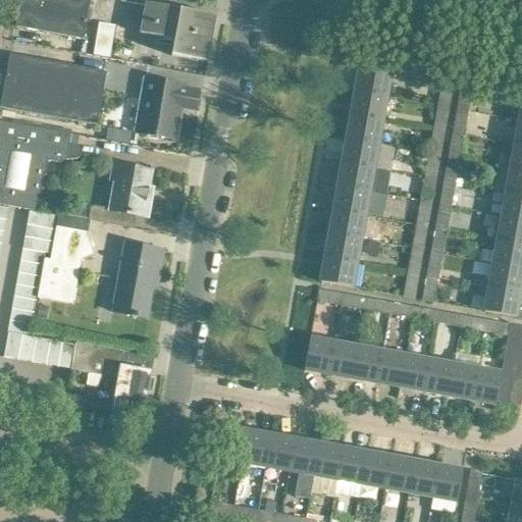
[(19,0),(15,29),(83,41),(90,0),(19,0)]
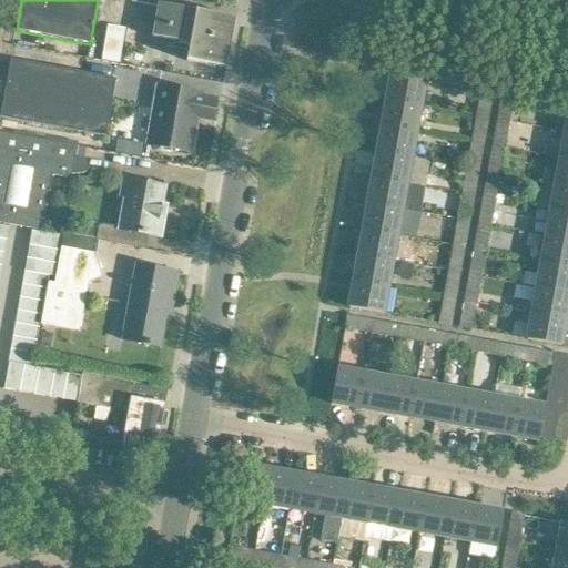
[(186,62),(225,69),(235,18),(195,11),(195,13),(182,11),(182,9),(158,4),(152,37),(190,43),(186,62)]
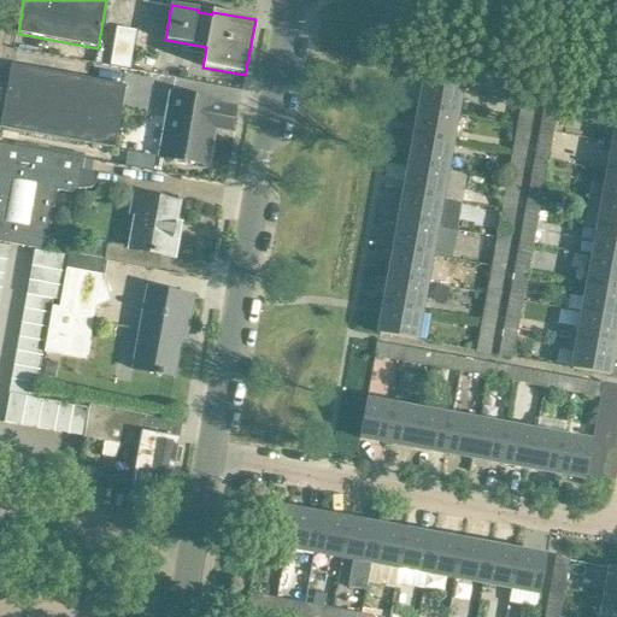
[(429,52),(424,78),(463,86),(468,59),(468,58),(429,52)]
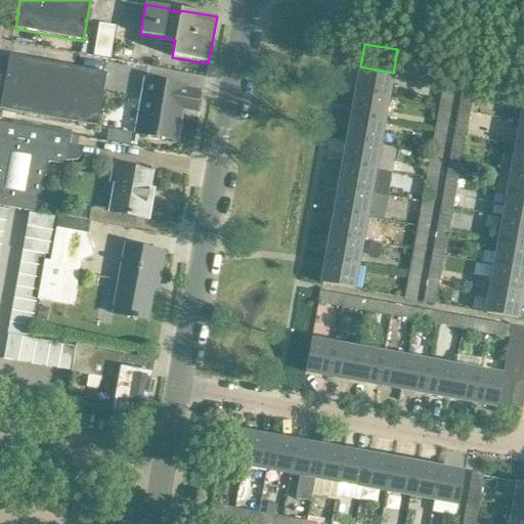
[(9,60),(0,108),(98,127),(107,74),(9,56),(9,60)]
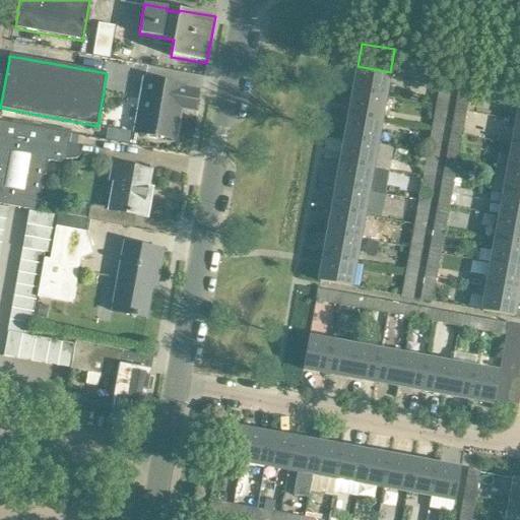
[(445,59),(440,81),(451,83),(456,61),(445,59)]
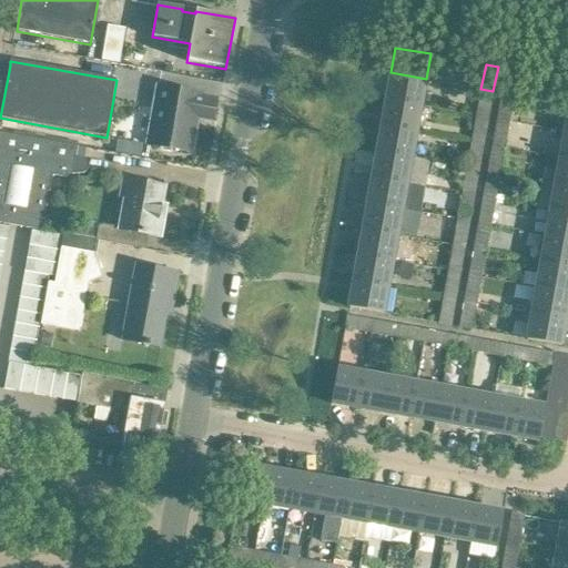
[(506,68),(501,93),(514,95),(518,70),(506,68)]
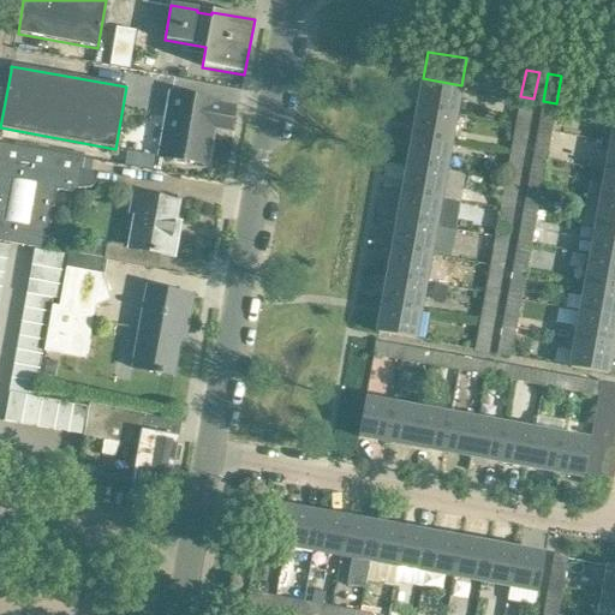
[(423,78),(418,107),(457,113),(461,85),(423,78)]
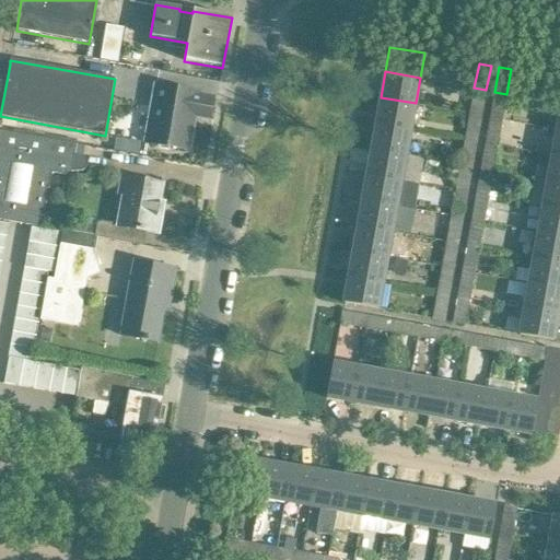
[(156,86),(147,142),(187,150),(191,124),(193,117),(208,119),(212,98),(197,96),(197,94),(156,86)]
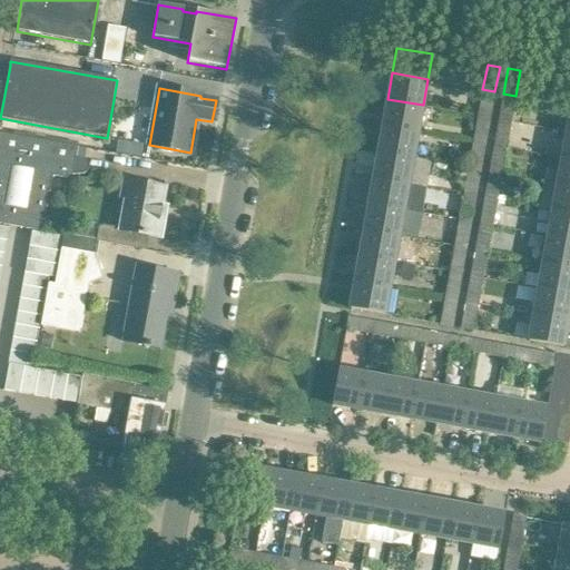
[(490,118),(494,91),(482,89),(478,116),(490,118)]
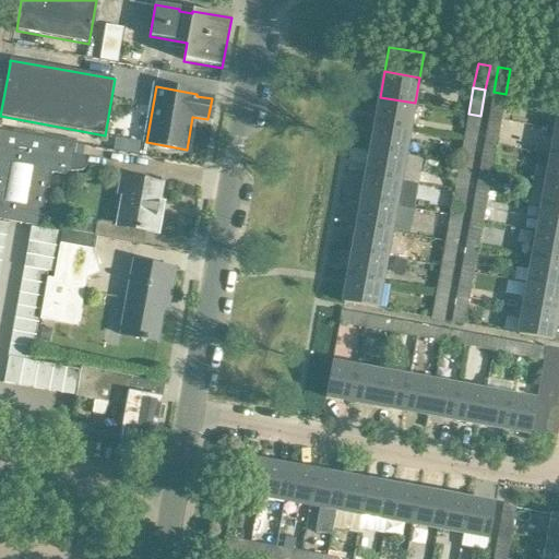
[(501,119),(506,94),(494,92),(489,117),(501,119)]
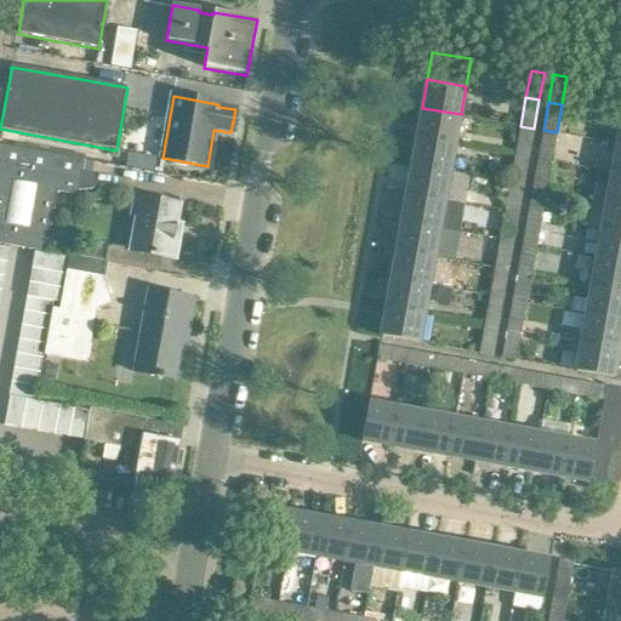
[(422,108),(417,136),(455,143),(461,114),(422,108)]
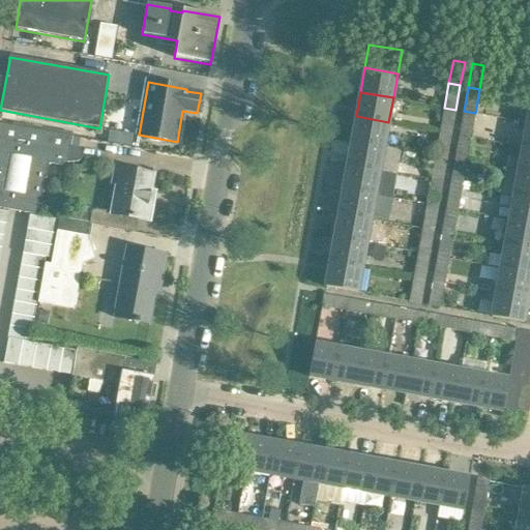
[(451,134),(455,110),(444,108),(440,131),(451,134)]
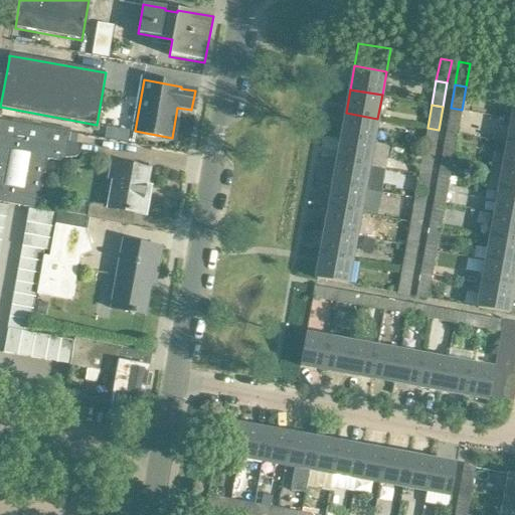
[(458,134),(462,110),(451,108),(447,132),(458,134)]
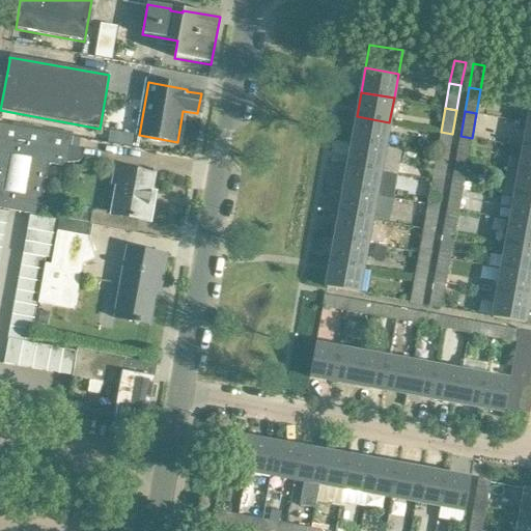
[(357,116),(353,141),(385,146),(389,122),(357,116)]
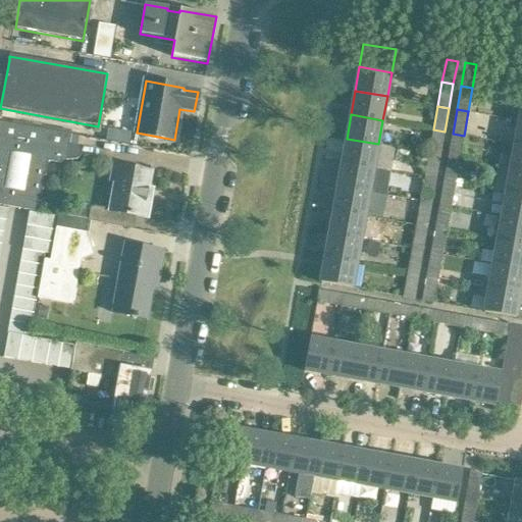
[(0,206),(5,207),(6,205),(37,211),(46,160),(62,163),(63,159),(75,159),(77,158),(79,158),(80,157),(81,156),(82,154),(83,153),(83,151),(83,150),(82,148),(82,147),(81,146),(80,145),(77,144),(68,143),(69,136),(0,122),(0,206)]
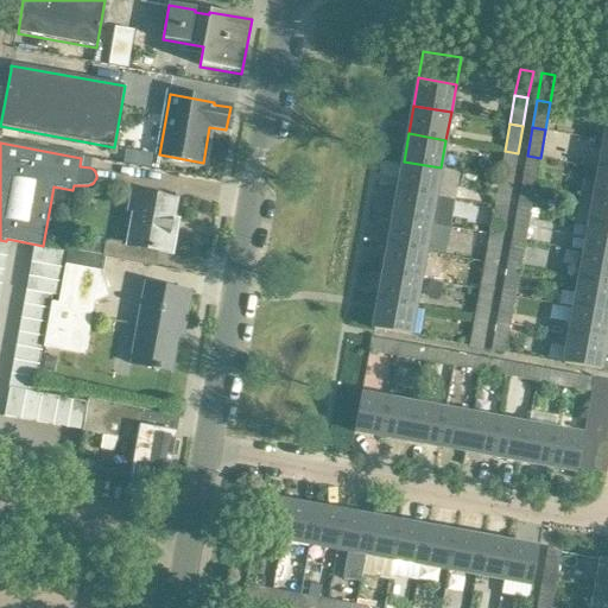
[(513,182),(518,153),(505,151),(500,179),(513,182)]
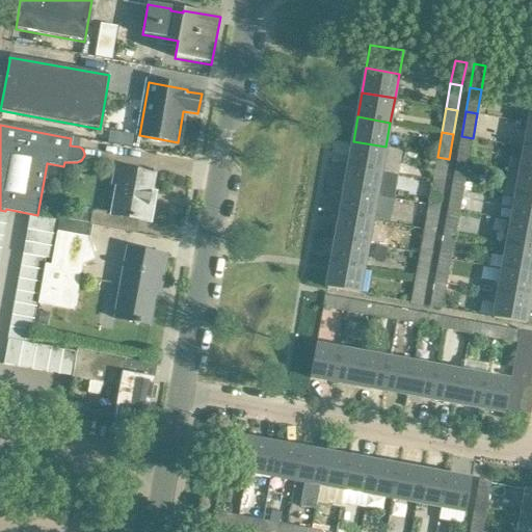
[(461,136),(457,160),(469,162),(478,164),(481,152),(471,150),(473,138),(461,136)]
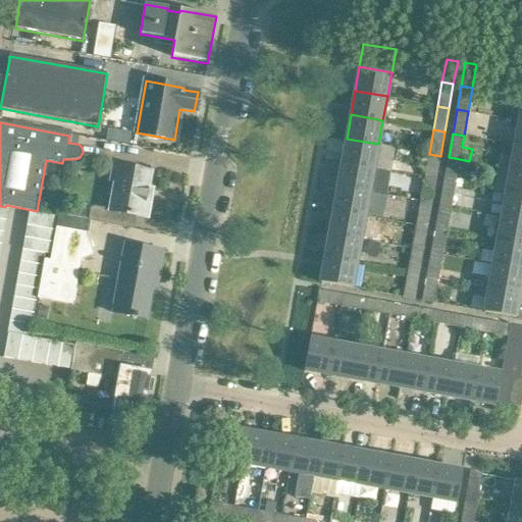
[(347,139),(342,162),(374,168),(378,144),(347,139)]
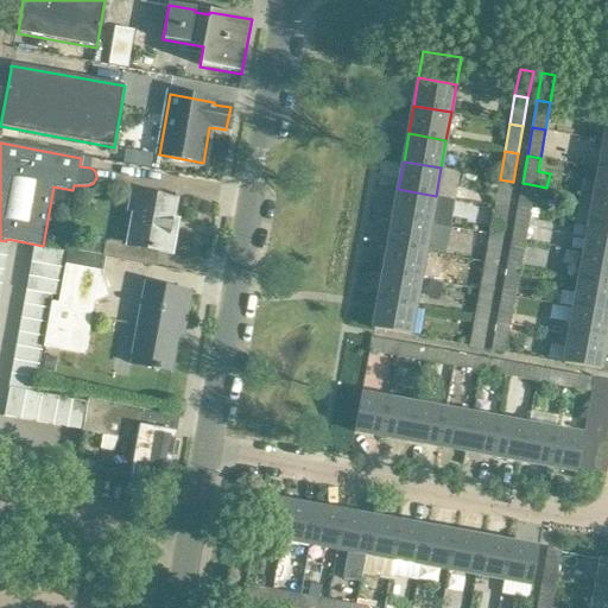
[(607,198),(607,170),(599,169),(594,196),(607,198)]
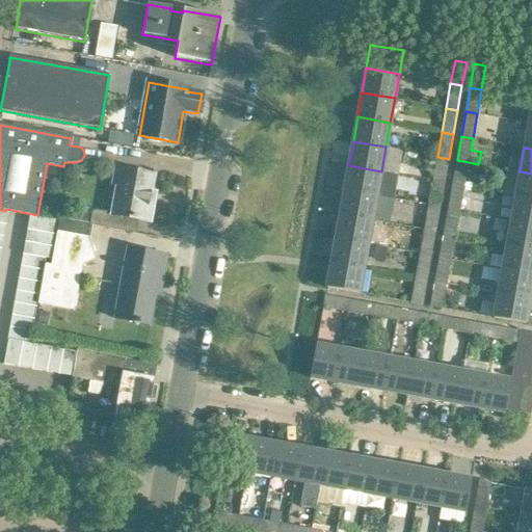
[(444,183),(449,159),(437,157),(432,181),(444,183)]
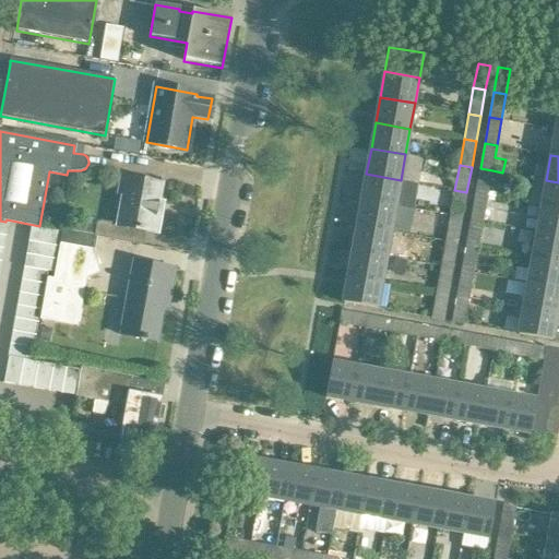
[(487,197),(492,170),(480,168),(475,193),(487,197)]
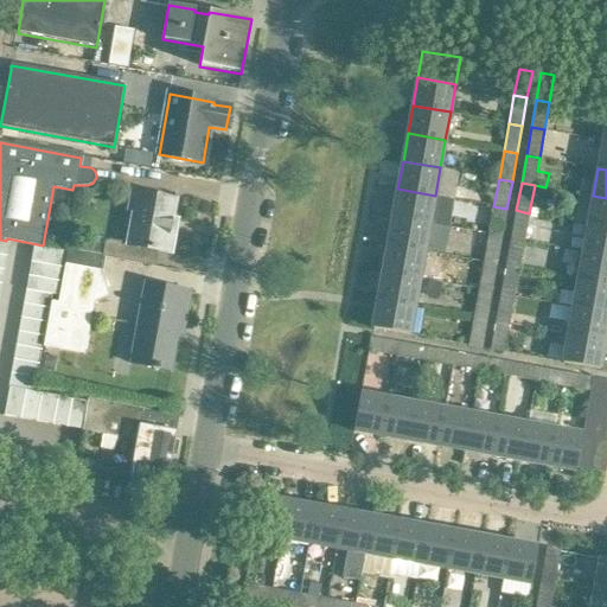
[(393,217),(429,223),(430,223),(447,227),(453,199),(435,196),(397,189),(393,217)]
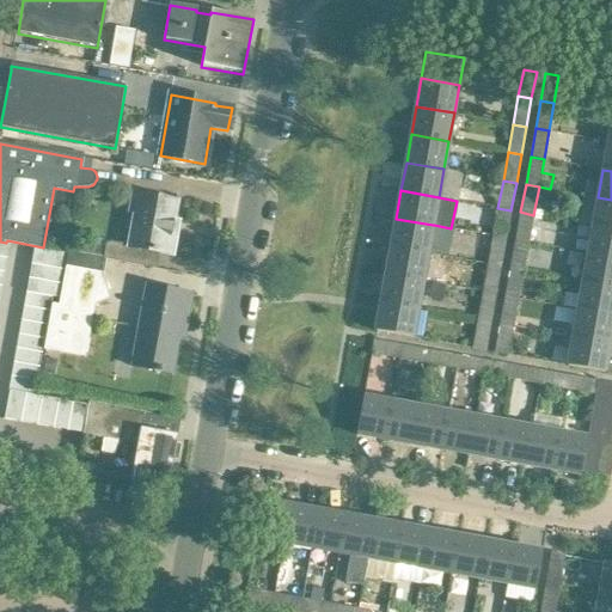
[(105,249),(105,251),(103,259),(150,268),(148,269),(152,270),(155,252),(171,255),(176,234),(171,233),(176,202),(135,195),(132,214),(136,215),(130,248),(110,244),(108,245),(105,249)]
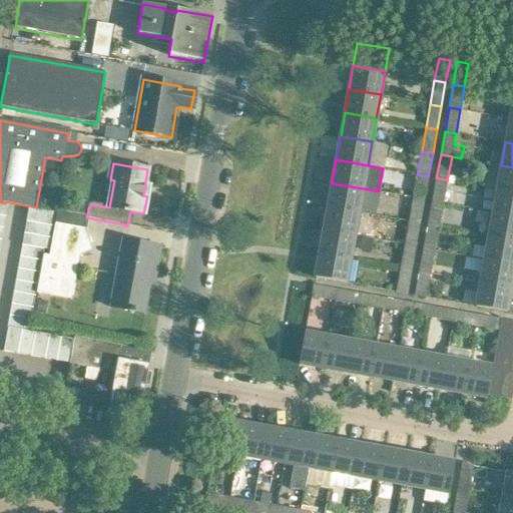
[(512,167),(501,165),(497,189),(512,191),(512,167)]
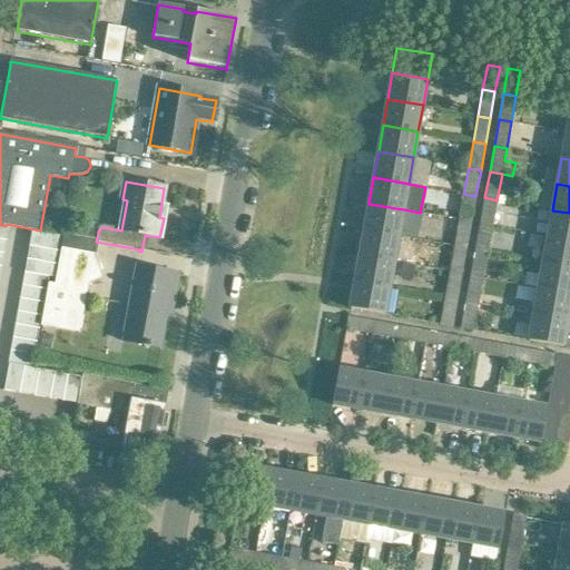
[(471,222),(475,196),(463,194),(459,219),(471,222)]
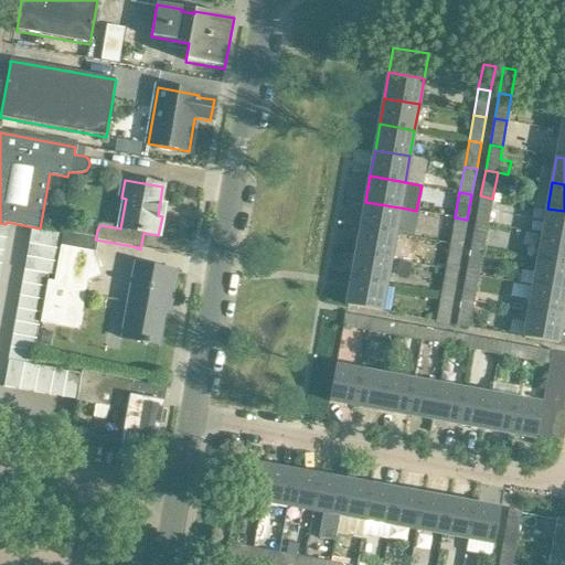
[(488,224),(492,199),(480,195),(476,222),(488,224)]
